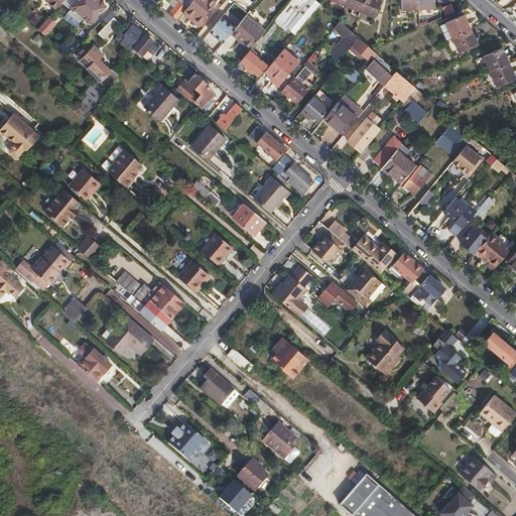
[(45,0),(55,8),(62,0),(45,0)]
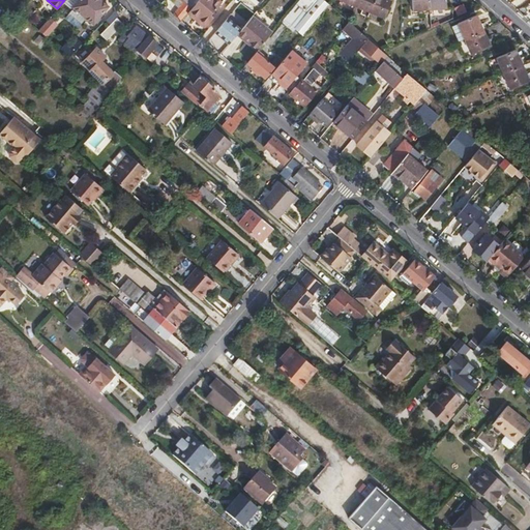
[(79,11),(89,0),(76,0),(71,5),(79,11)]
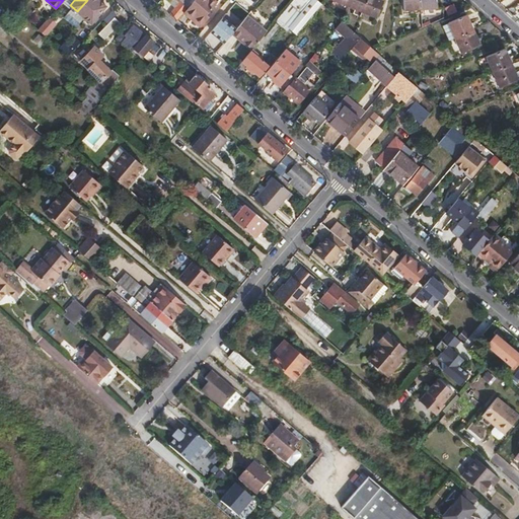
[(105,6),(97,0),(87,0),(77,11),(87,19),(91,14),(95,18),(105,6)]
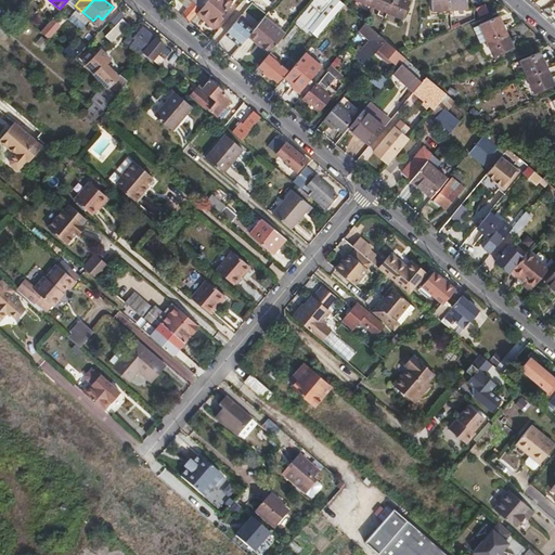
[(189,9),(182,16),(190,23),(206,3),(208,0),(181,0),(180,1),(189,9)]
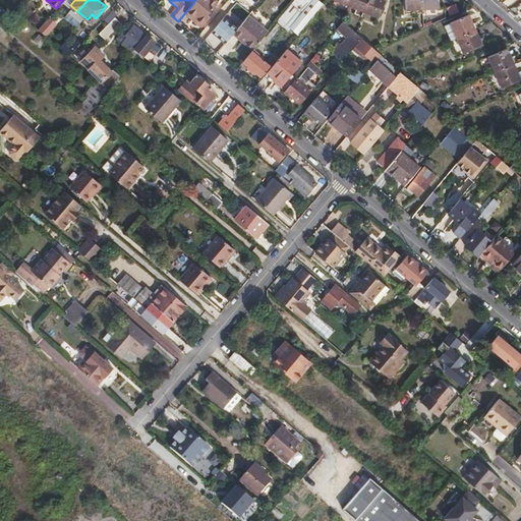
[(218,3),(214,0),(195,0),(193,3),(193,4),(187,11),(203,25),(209,18),(207,16),(218,3)]
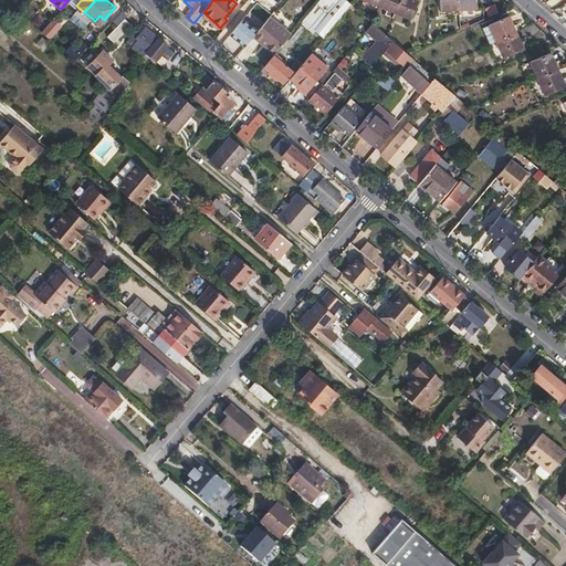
[(353,6),(346,0),(321,0),(304,21),(325,39),(353,6)]
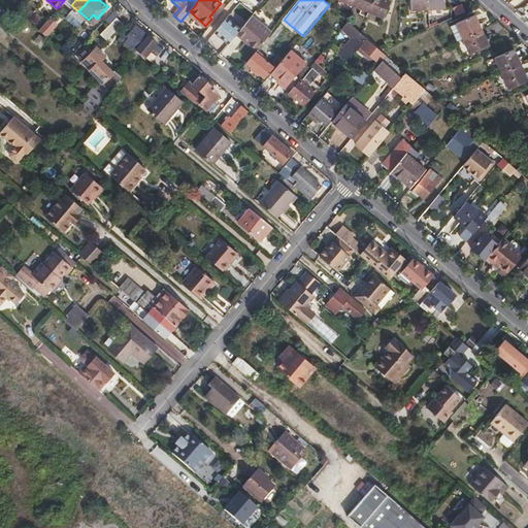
[(339,0),(354,6),(369,12),(385,19),(391,2),(384,0),(339,0)]
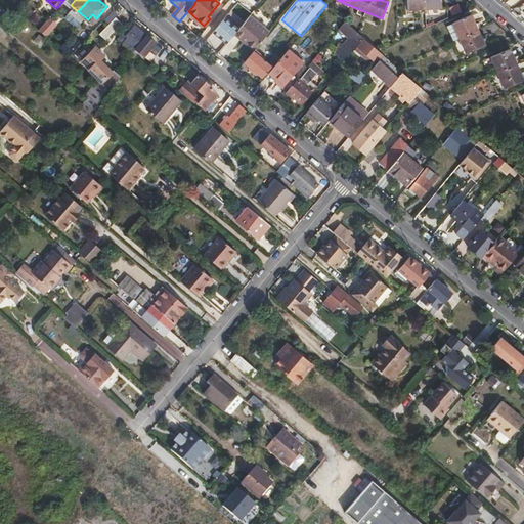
[(408,0),(408,9),(426,9),(442,8),(441,0),(408,0)]
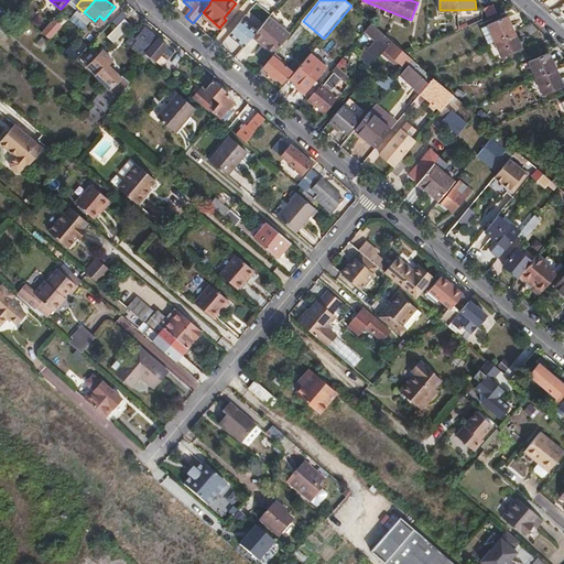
[(237,17),(225,31),(232,38),(235,34),(245,42),(257,28),(249,21),(256,12),(246,3),(235,15),(237,17)]
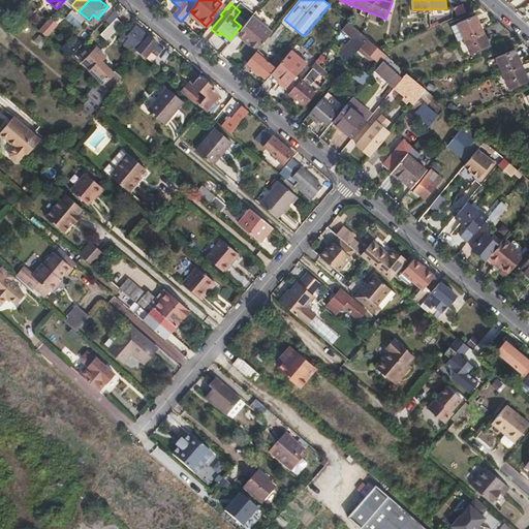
[(462,4),(453,7),(455,14),(465,11),(462,4)]
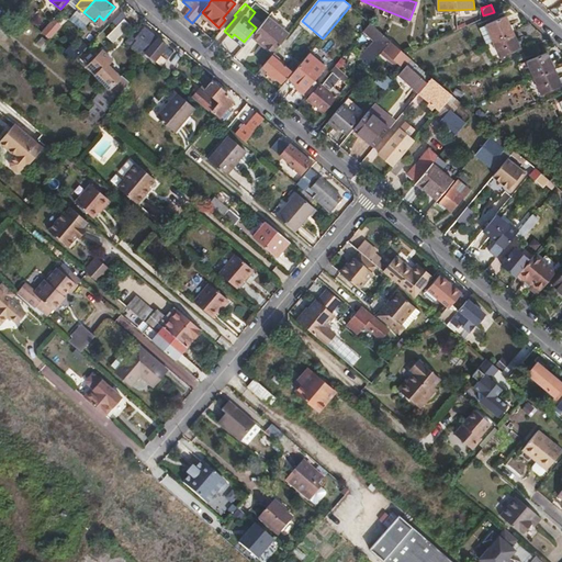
[(99,25),(103,20),(99,15),(94,21),(99,25)]
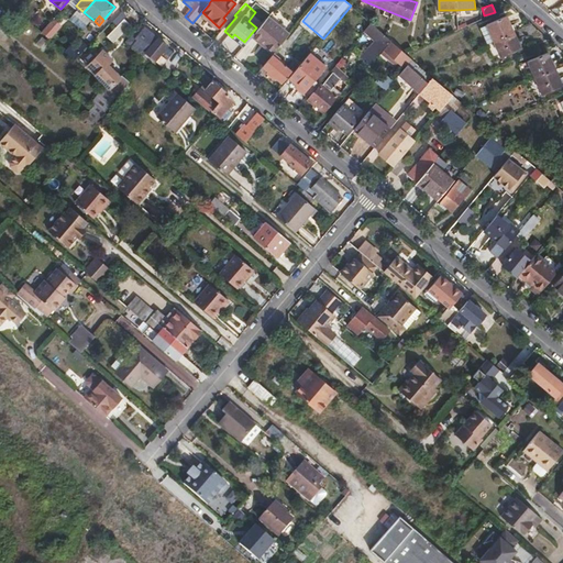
[(123,36),(134,24),(127,18),(114,30),(123,36)]
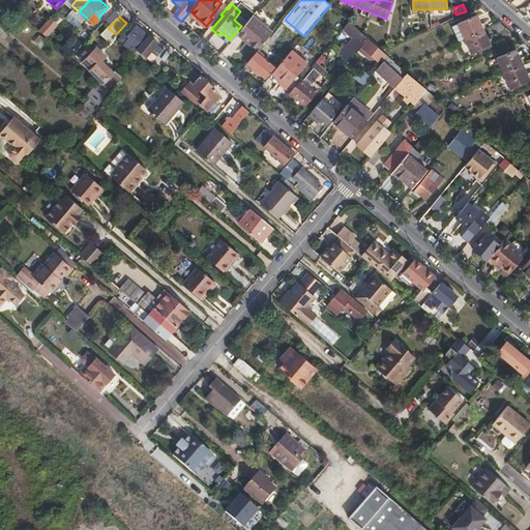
[(453,27),(460,41),(466,39),(472,54),(491,46),(484,31),(477,17),(453,27)]
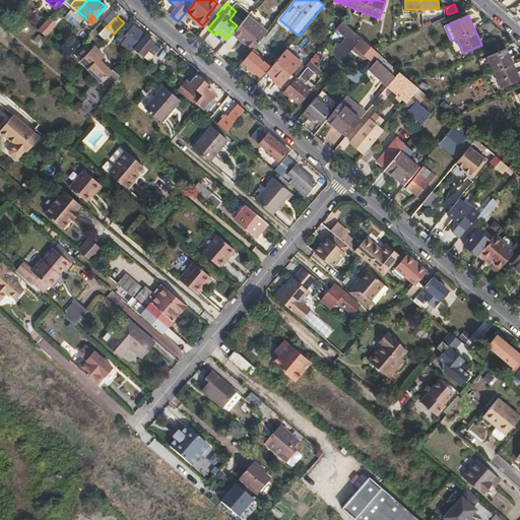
[(45,35),(54,23),(48,17),(38,28),(45,35)]
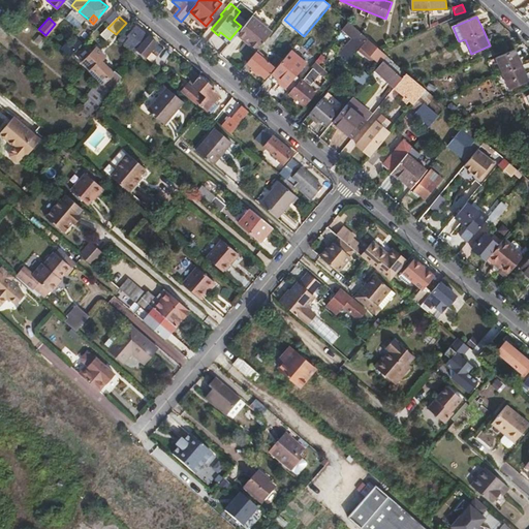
[(253,18),(238,34),(257,52),(272,34),(253,18)]
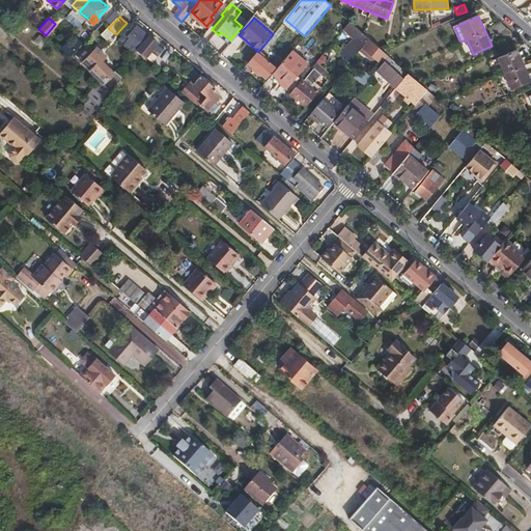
[(351,22),(344,29),(355,39),(341,55),(350,62),(355,57),(354,56),(369,39),(363,33),(351,22)]
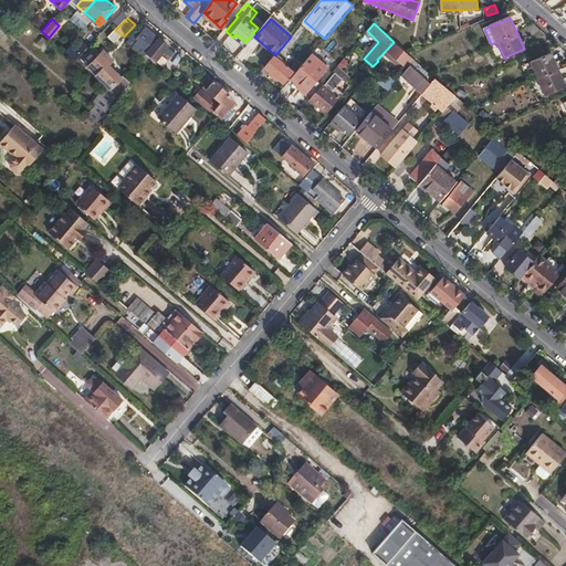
[(156,60),(167,45),(145,27),(138,34),(142,38),(137,42),(156,60)]
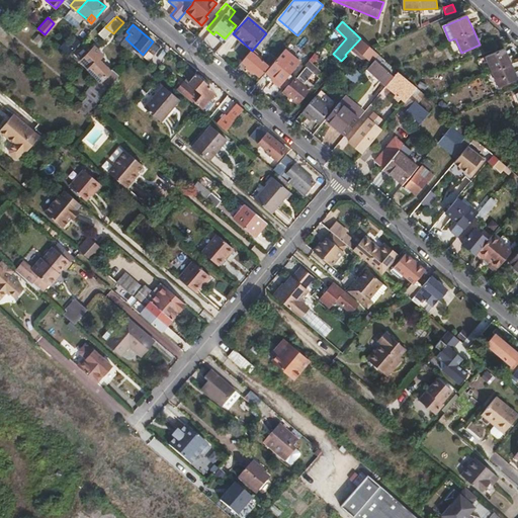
[(130,34),(126,31),(123,29),(119,33),(125,38),(130,34)]
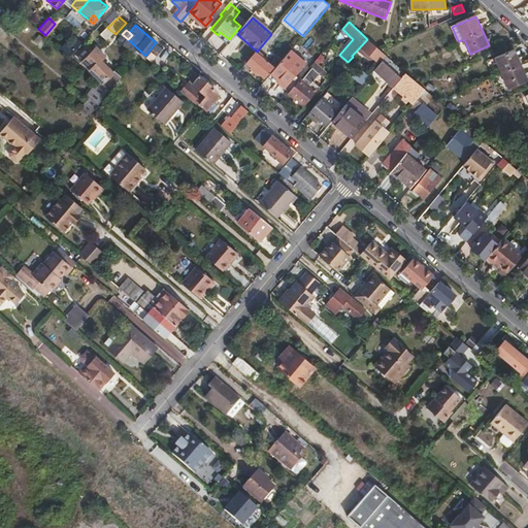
[(233,59),(243,42),(233,36),(223,53),(233,59)]
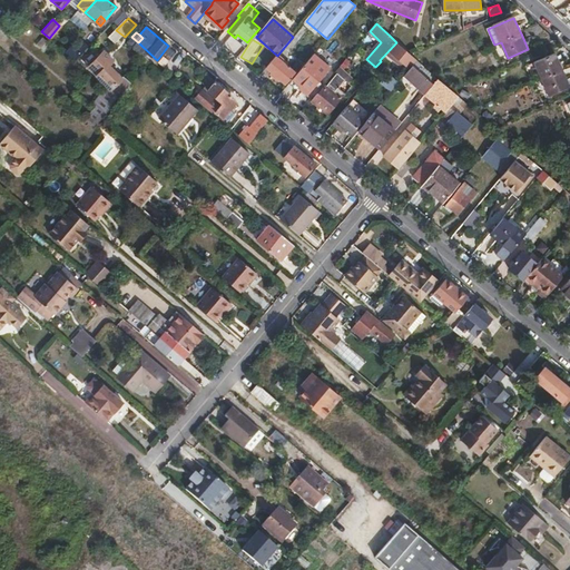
[(411,55),(396,42),(389,51),(410,69),(413,66),(418,60),(411,55)]
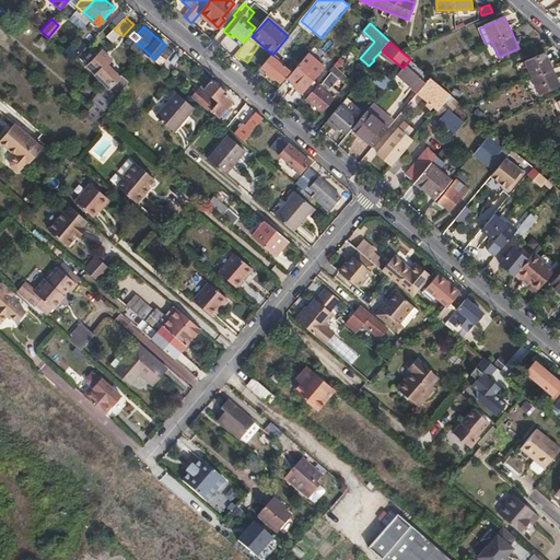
[(102,51),(88,67),(105,85),(109,89),(120,78),(108,66),(113,61),(102,51)]
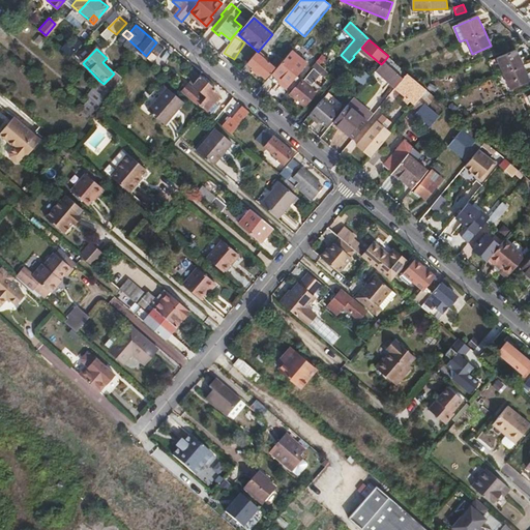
[(516,49),(498,58),(505,72),(511,88),(529,80),(523,65),(516,49)]
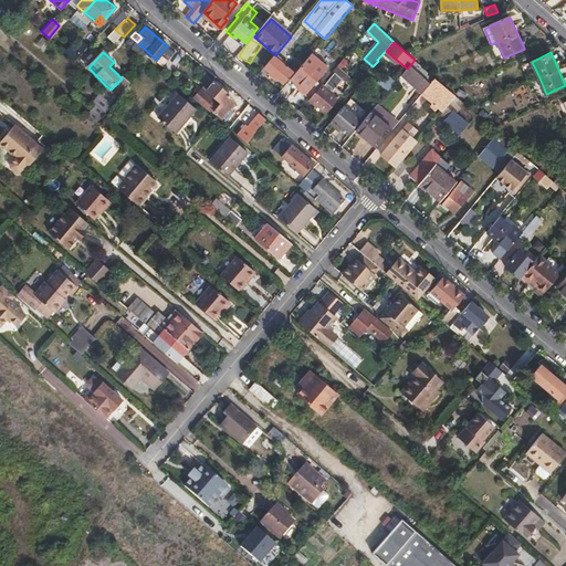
[(274,56),(265,67),(284,83),(293,73),(274,56)]
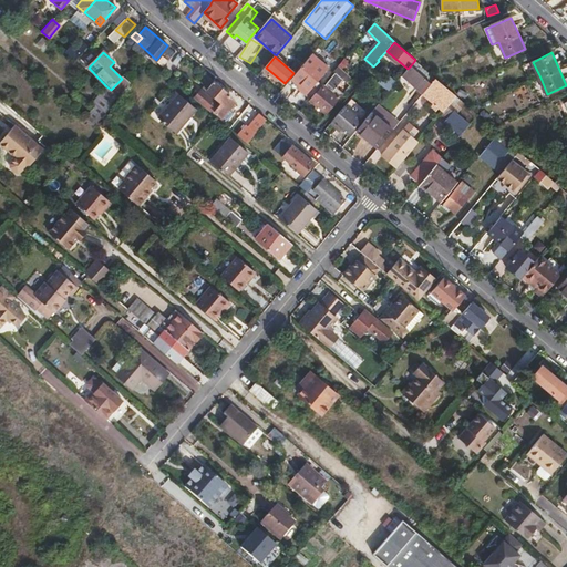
[(310,57),(291,79),(299,85),(298,88),(306,94),(328,68),(321,61),(319,63),(310,57)]
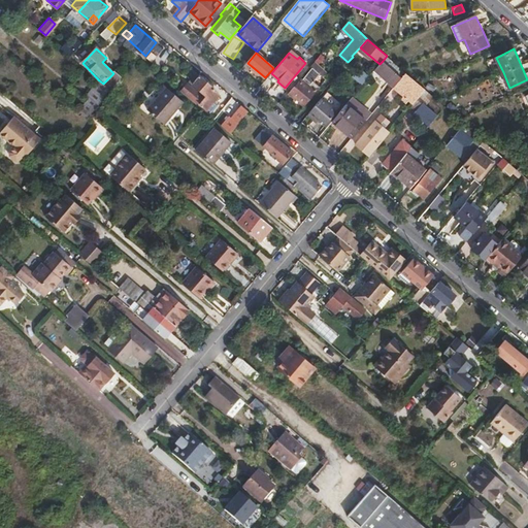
[(400,68),(387,56),(383,61),(402,78),(406,73),(400,68)]
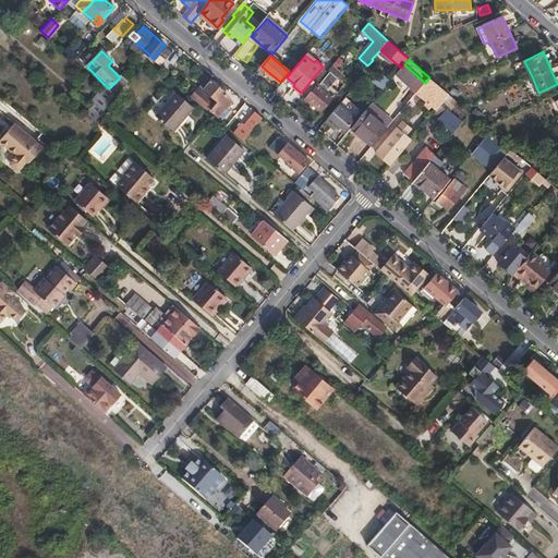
[(396,74),(417,93),(425,83),(404,64),(401,68),(396,74)]
